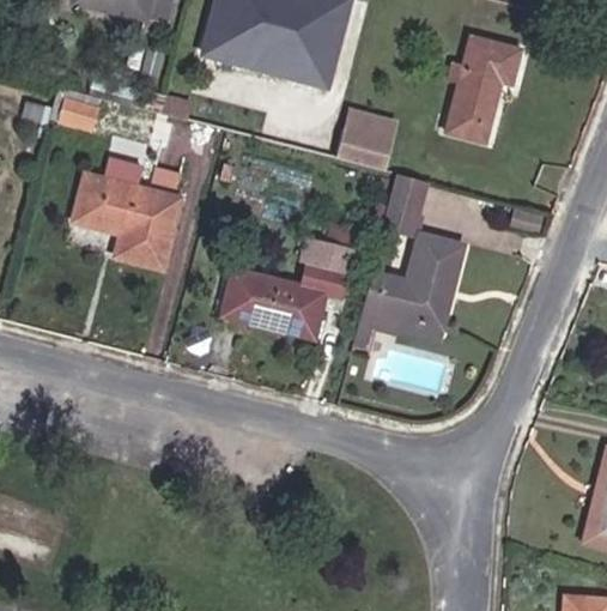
[(82,0),(80,5),(152,24),(158,0),(82,0)]
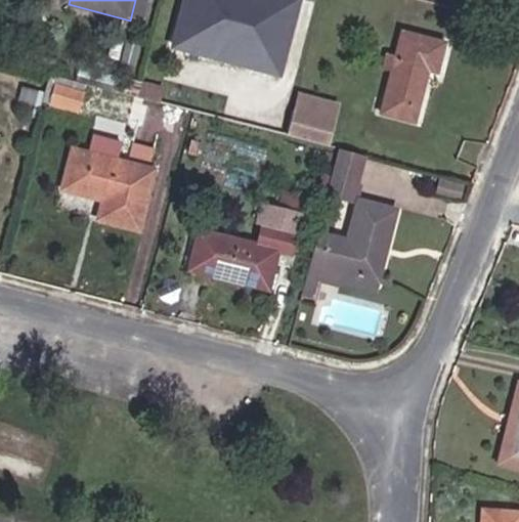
[(213,0),(206,28),(270,45),(282,0),(213,0)]
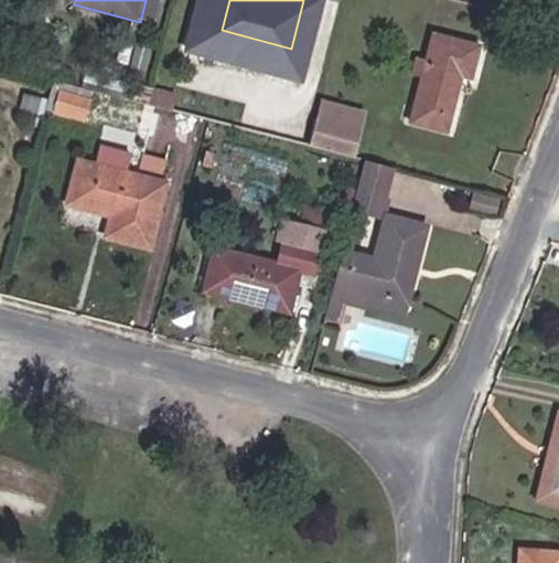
[(416,123),(449,131),(463,75),(475,78),(482,49),(439,36),(416,123)]
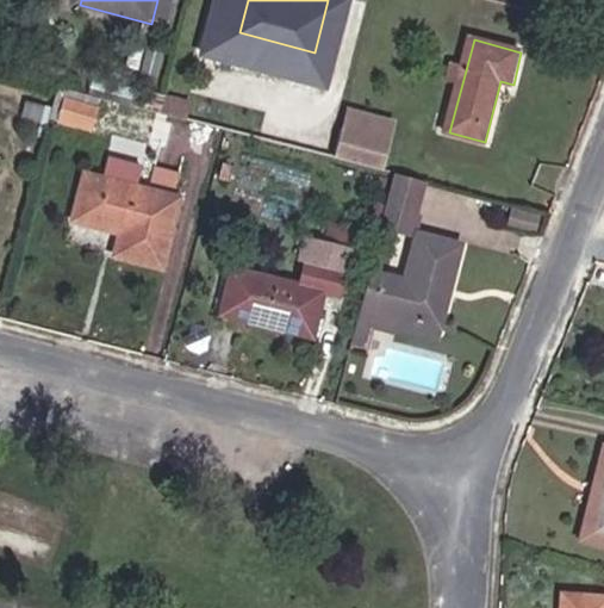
[(159,106),(106,97),(103,121),(154,130),(159,106)]
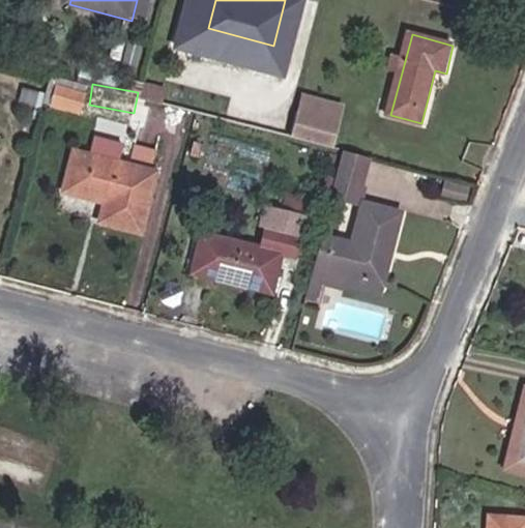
[(61,104),(85,111),(90,91),(66,85),(61,104)]
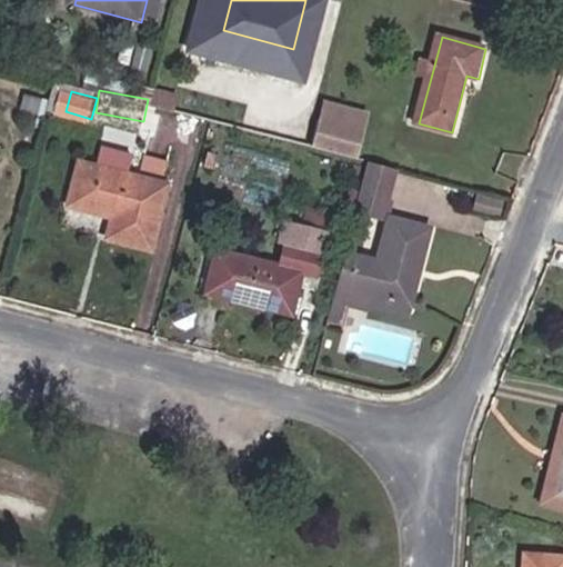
[(362,115),(324,103),(313,146),(350,156),(362,115)]
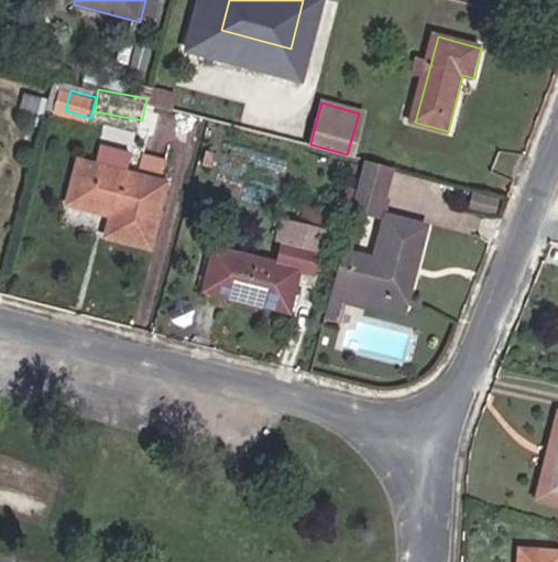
[(111,235),(154,247),(171,185),(128,173),(135,144),(106,136),(98,164),(84,162),(73,202),(111,211),(113,204),(119,206),(111,235)]
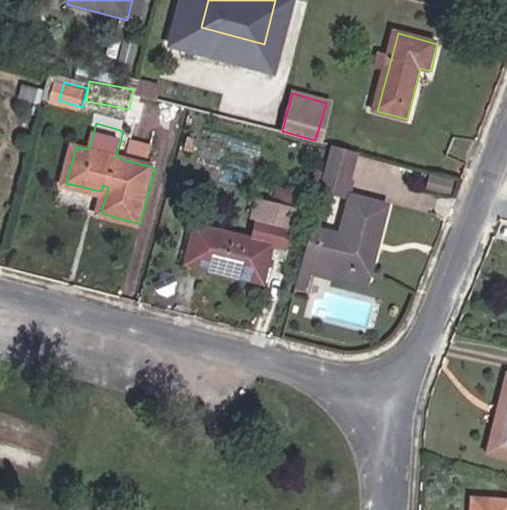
[(326,174),(349,179),(356,151),(334,145),(326,174)]
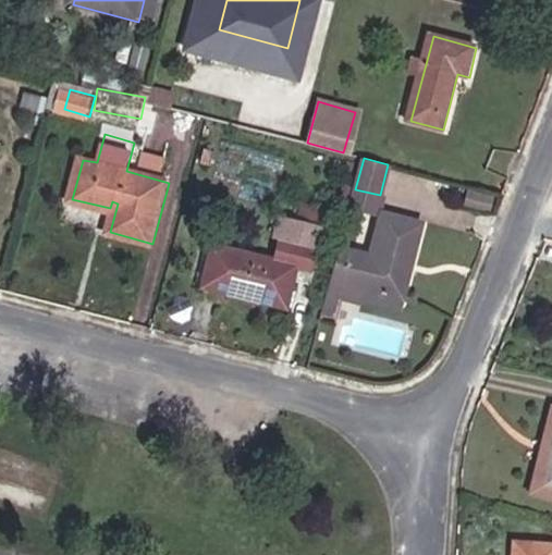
[(327,226),(331,210),(308,204),(304,221),(327,226)]
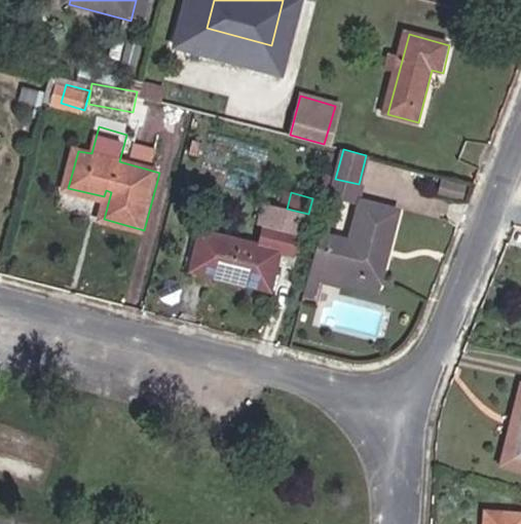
[(311,266),(381,286),(400,213),(365,202),(354,242),(320,233),(311,266)]
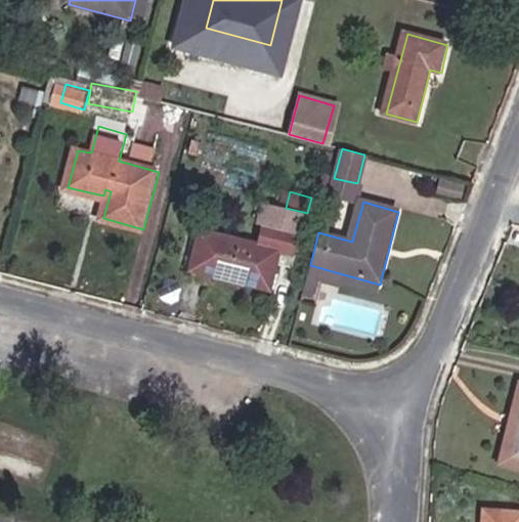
[(286,208),(269,204),(264,222),(268,223),(262,245),(205,229),(193,267),(271,288),(280,252),(297,256),(307,213),(286,208)]
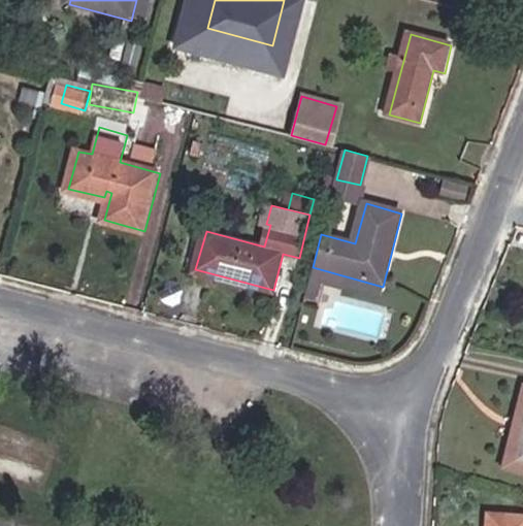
[(381,293),(383,287),(313,267),(308,280),(321,284),(342,290),(344,283),(381,293)]
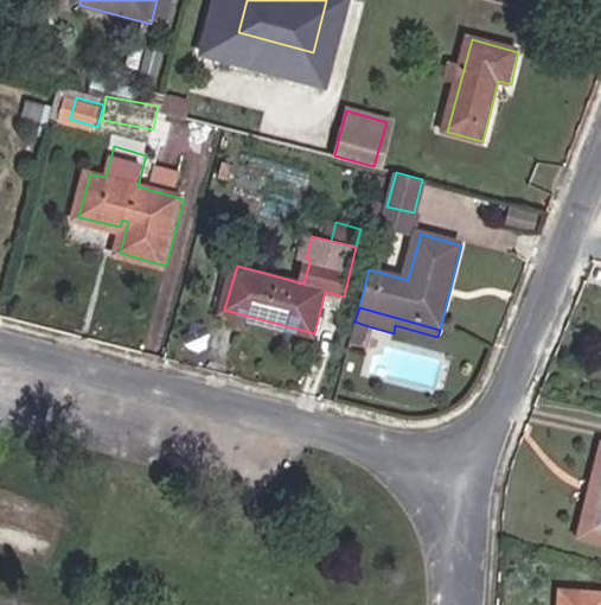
[(351,335),(366,338),(369,326),(355,322),(351,335)]
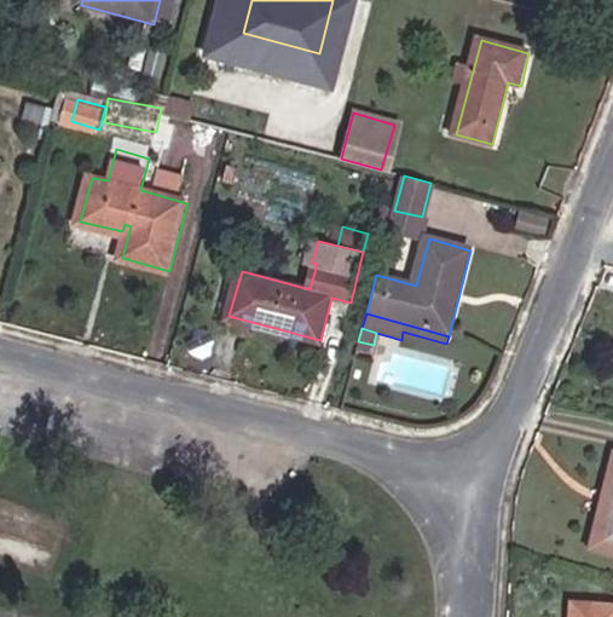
[(612,543),(601,540),(612,489),(612,455),(608,454),(584,548),(612,555),(612,543)]
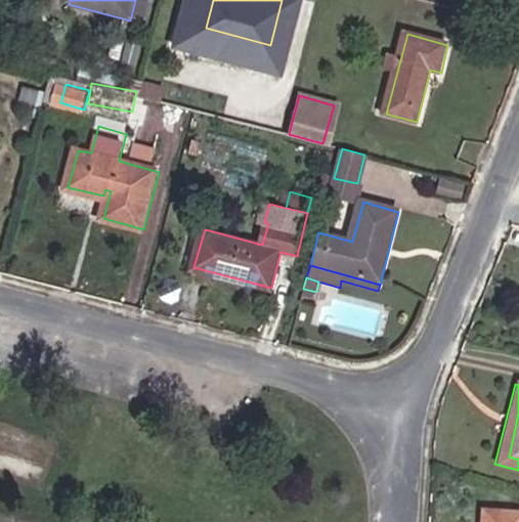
[(518,414),(509,457),(518,460),(518,414)]
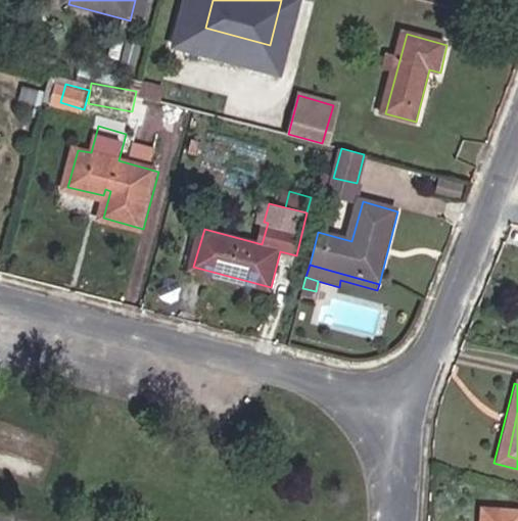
[(516,520),(517,509),(517,508),(478,506),(477,520),(516,520)]
